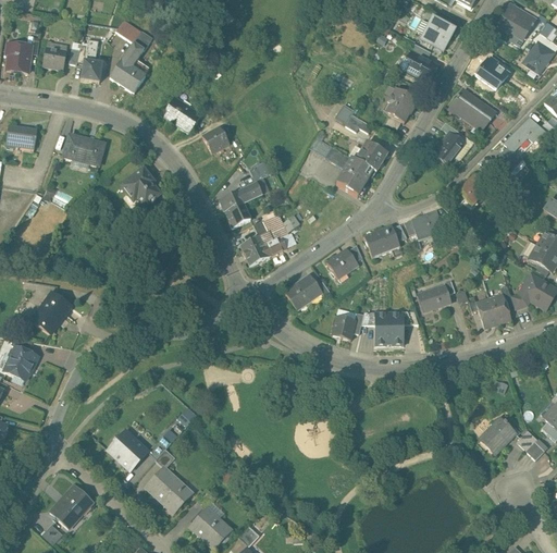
[(540,13),(524,4),(521,10),(533,17),(533,19),(535,20),(540,13)]
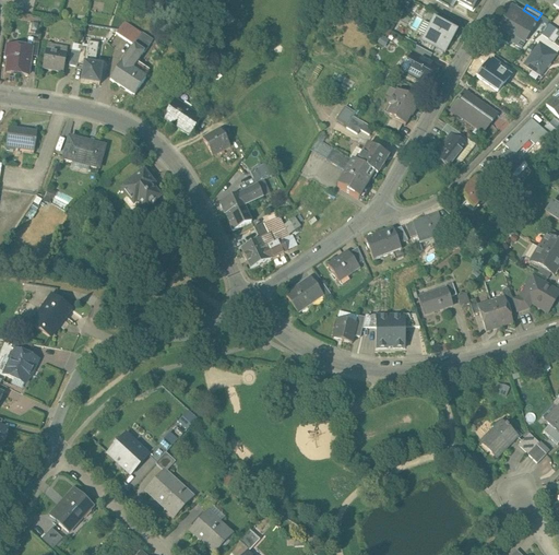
[(518,18),(507,10),(498,24),(524,40),(537,20),(535,19),(535,18),(523,10),(518,18)]
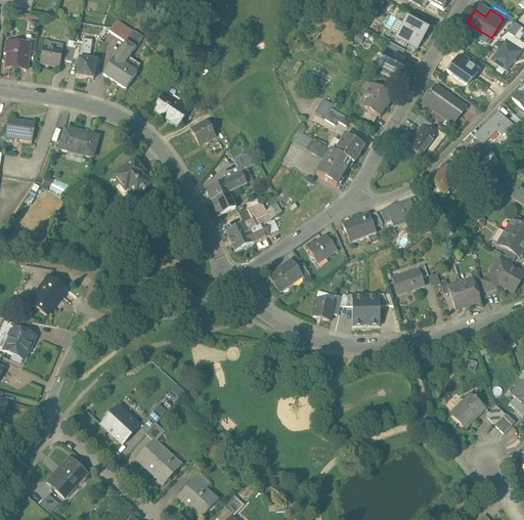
[(434,22),(418,13),(415,19),(427,28),(425,32),(428,33),(434,22)]
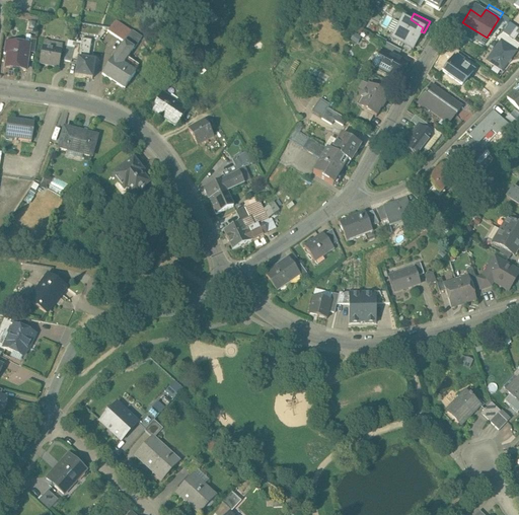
[(411,19),(402,15),(392,34),(413,46),(421,31),(408,23),(411,19)]
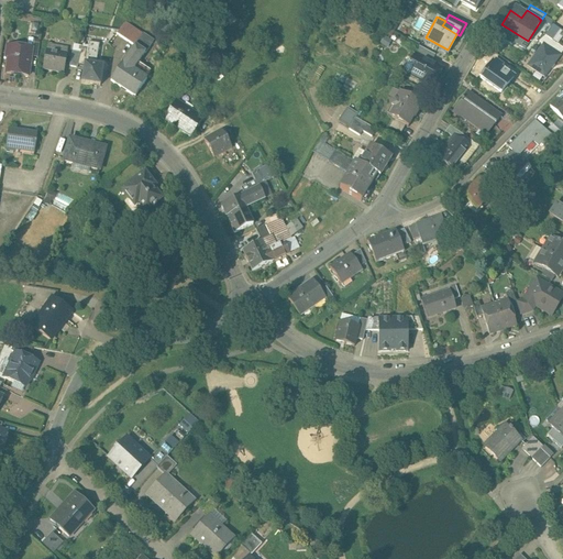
[(153,37),(125,19),(117,29),(134,41),(145,48),(153,37)]
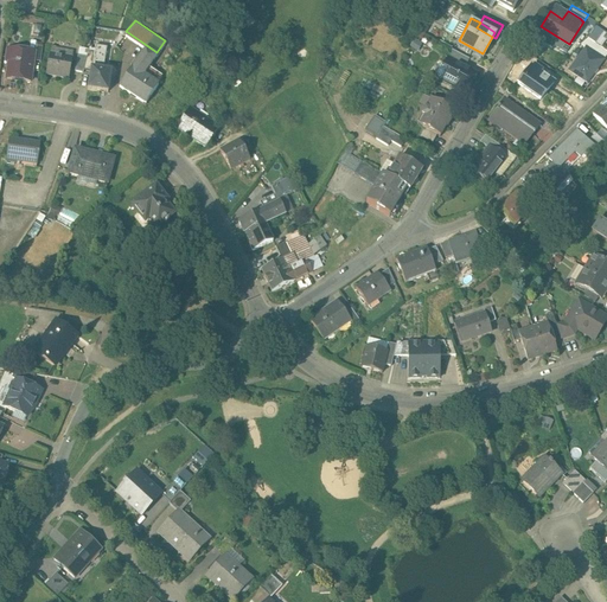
[(494,32),(480,23),(477,27),(492,37),(494,32)]
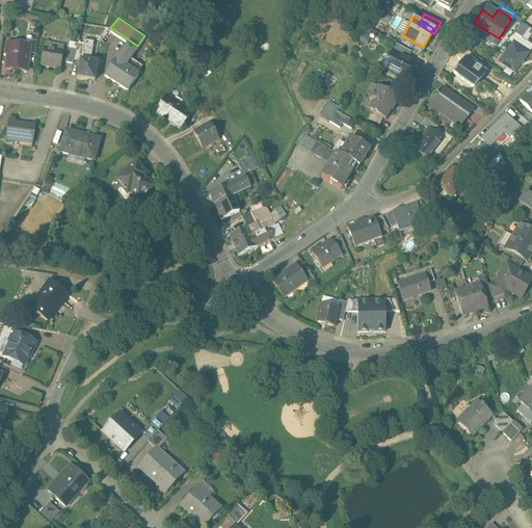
[(522,22),(514,31),(522,36),(529,26),(522,22)]
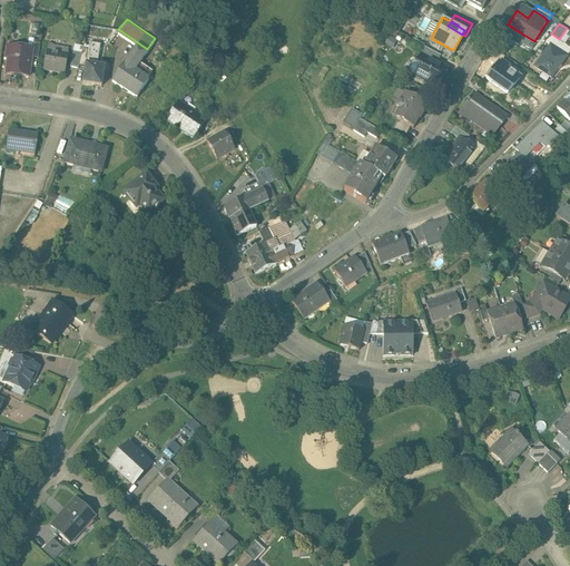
[(251,35),(243,26),(237,30),(245,39),(251,35)]
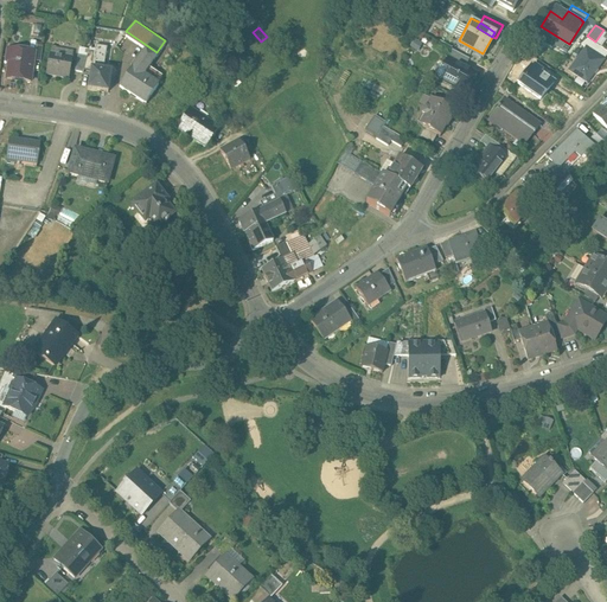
[(595,42),(587,36),(581,43),(586,46),(593,51),(599,44),(595,42)]
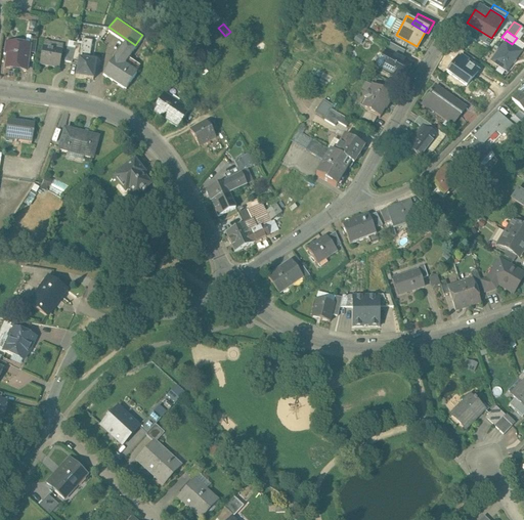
[(92,37),(82,36),(82,39),(79,57),(76,73),(93,76),(96,57),(89,56),(92,37)]
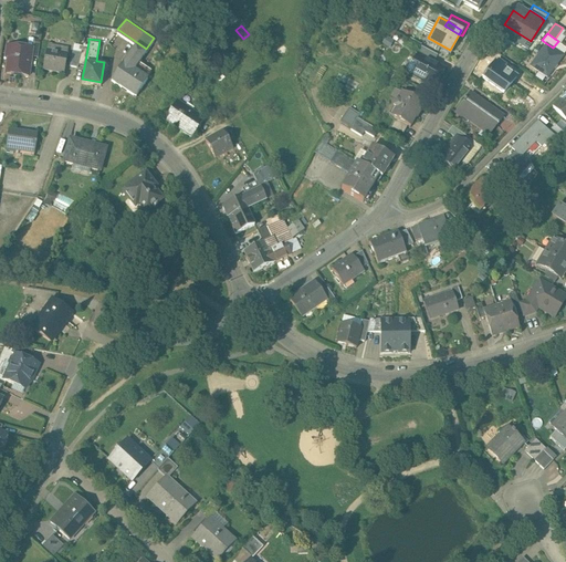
[(83,42),(74,40),(70,62),(77,64),(79,61),(83,42)]
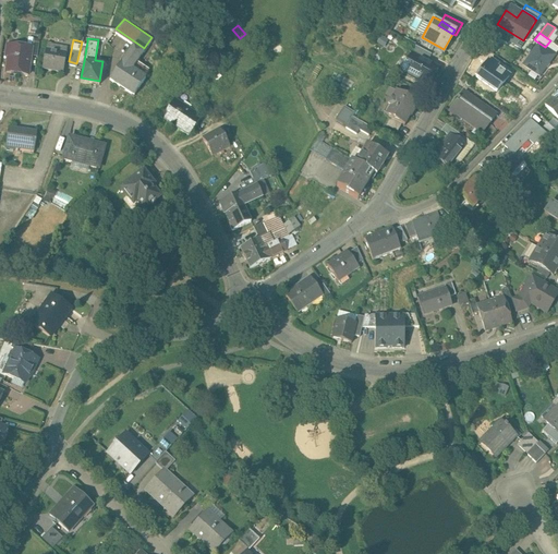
[(32,44),(8,40),(5,52),(9,53),(7,69),(28,71),(31,52),(32,44)]
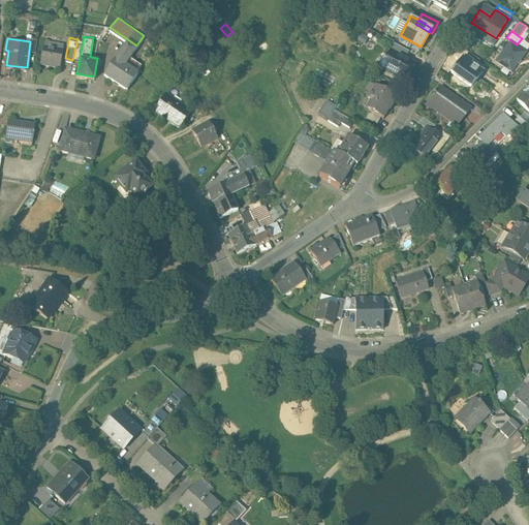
[(83,39),(78,38),(78,39),(73,57),(80,58),(83,39)]
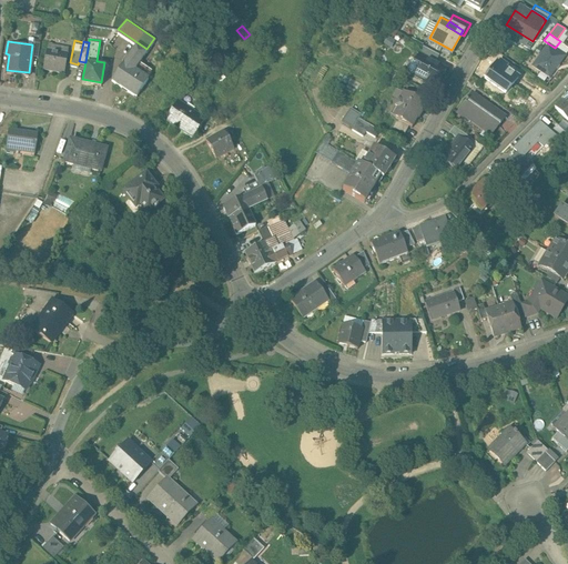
[(146,49),(135,41),(124,60),(134,67),(139,59),(146,49)]
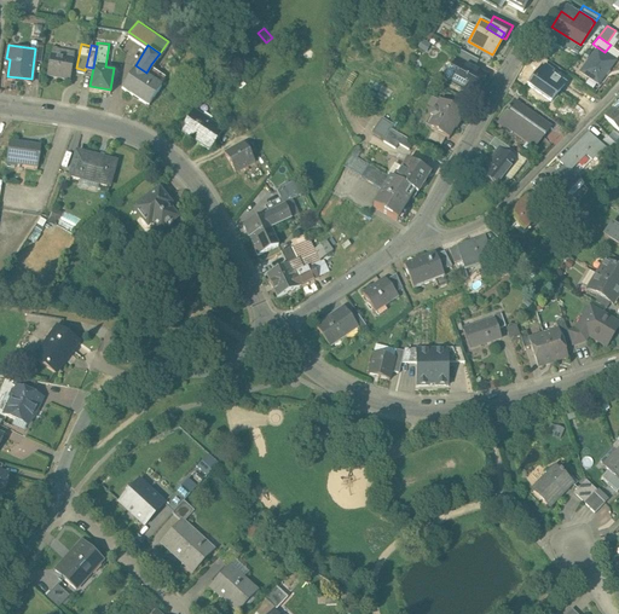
[(605,52),(597,47),(579,71),(597,84),(614,59),(605,52)]
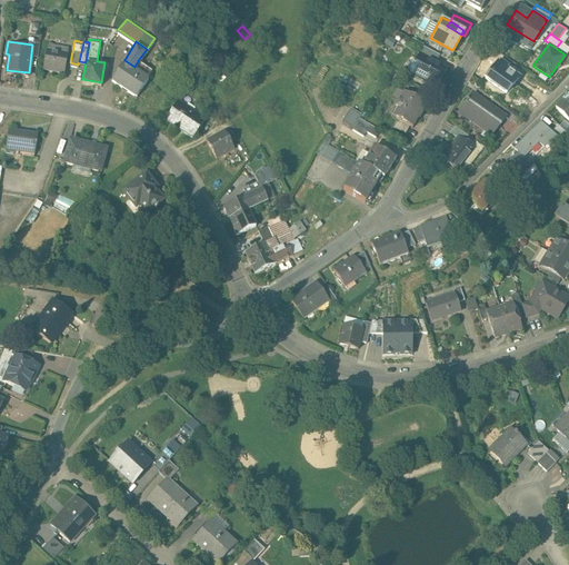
[(68,50),(47,47),(43,66),(65,70),(68,50)]
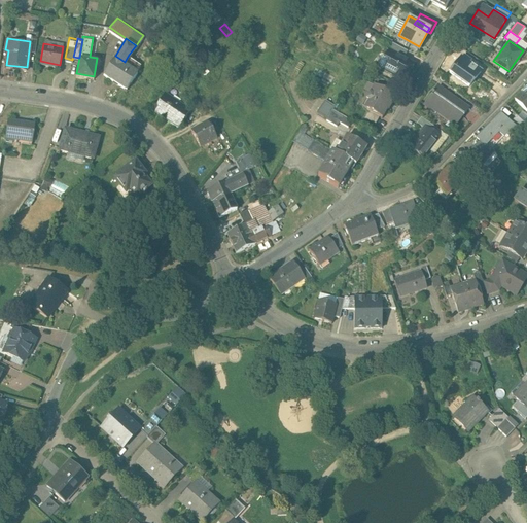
[(407,48),(396,43),(393,48),(403,54),(407,48)]
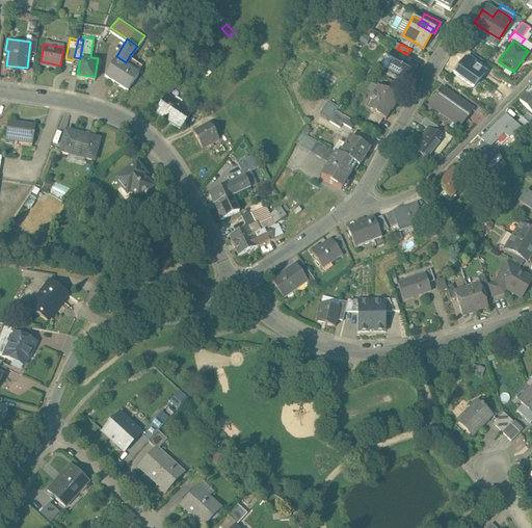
[(418,62),(399,52),(394,60),(397,62),(392,71),(407,80),(418,62)]
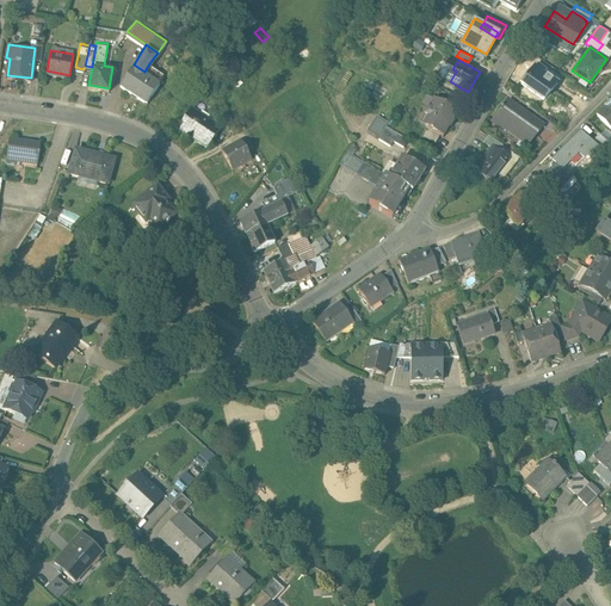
[(144,72),(134,65),(133,65),(121,82),(147,100),(159,81),(162,73),(149,63),(144,72)]
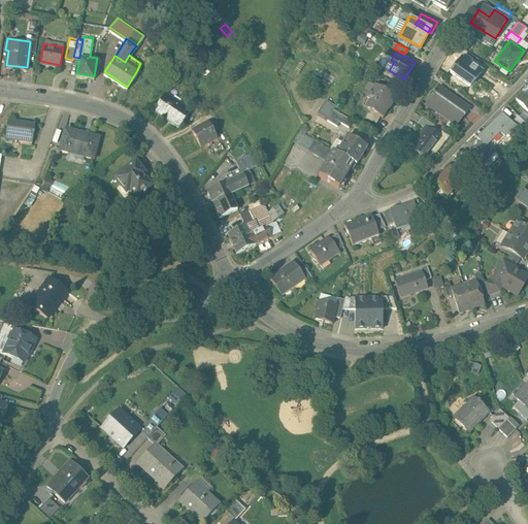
[(481,70),(462,57),(451,72),(469,87),(481,70)]
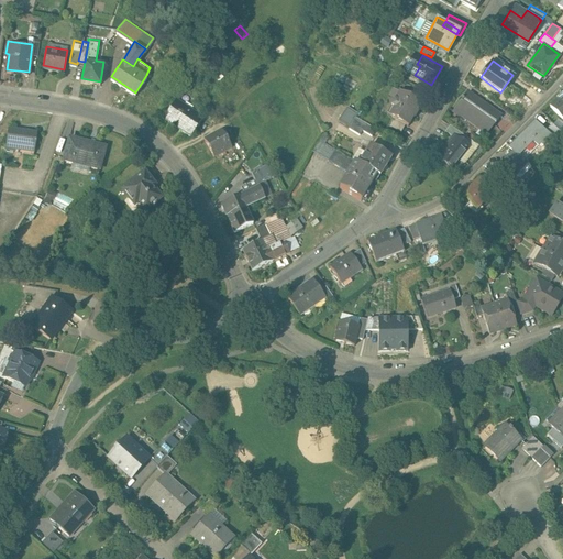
[(421,101),(400,89),(395,98),(392,105),(395,106),(389,114),(394,117),(405,123),(408,124),(412,116),(414,117),(417,110),(416,109),(421,101)]
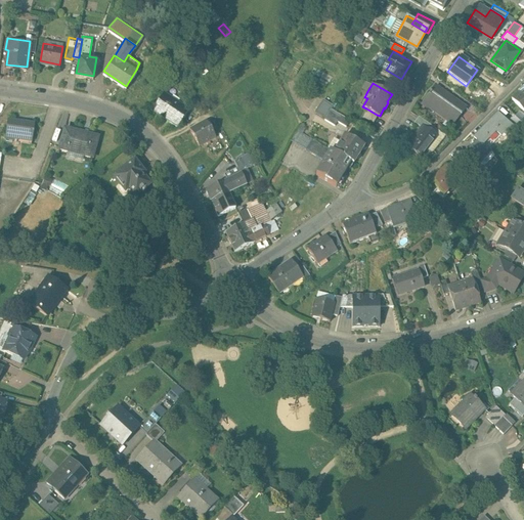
[(465,109),(435,86),(430,92),(430,91),(428,93),(429,93),(421,103),(451,126),(465,109)]
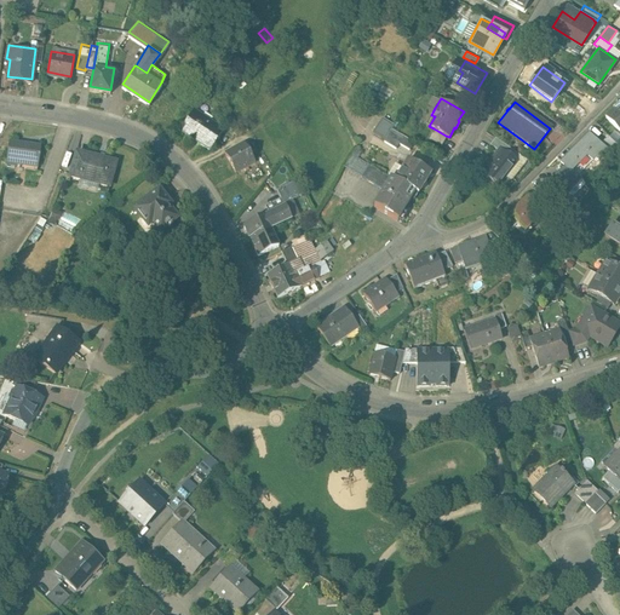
[(223,126),(194,107),(181,127),(210,147),(223,126)]
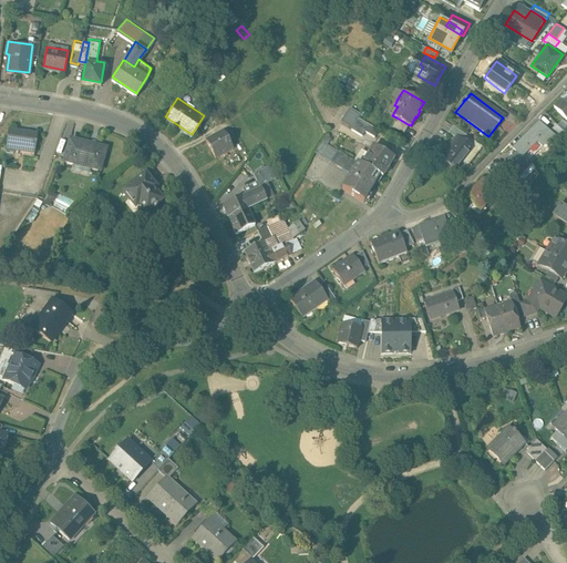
[(566,119),(566,98),(563,102),(560,100),(553,106),(566,121),(566,119)]
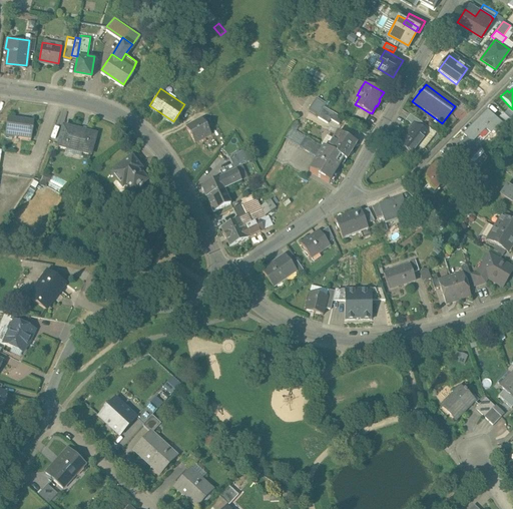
[(195,97),(185,91),(181,97),(191,103),(195,97)]
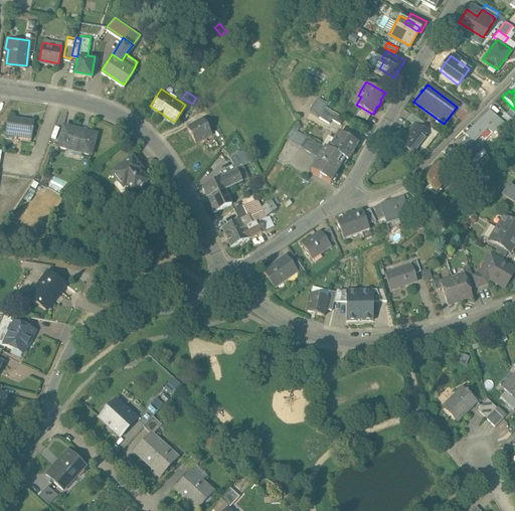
[(343,118),(325,107),(319,116),(329,122),(332,118),(340,123),(343,118)]
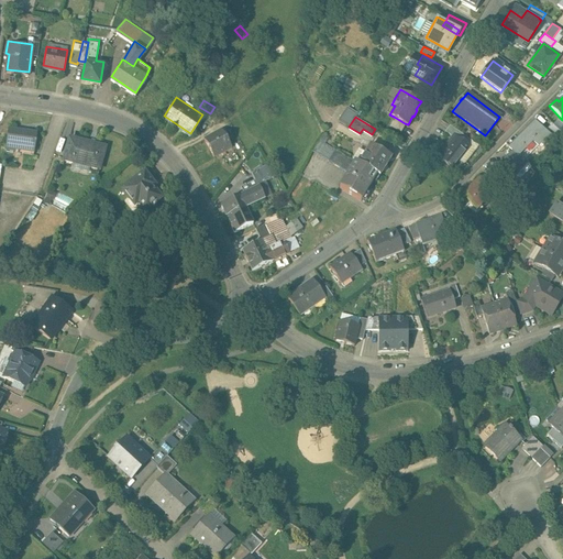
[(405,123),(394,117),(389,124),(400,131),(405,123)]
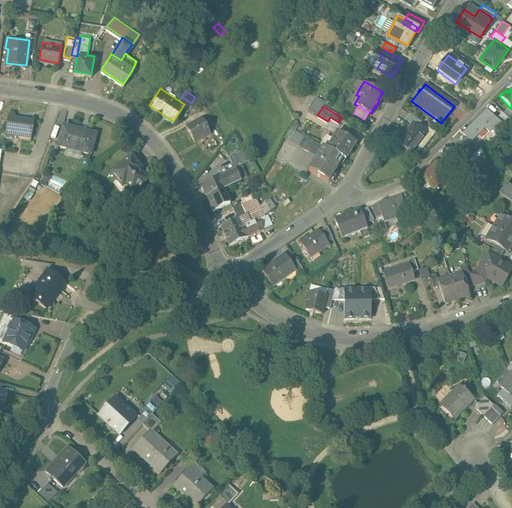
[(485,111),(462,135),(466,139),(471,143),(484,129),(488,133),(491,131),(493,133),(500,126),(495,120),(485,111)]
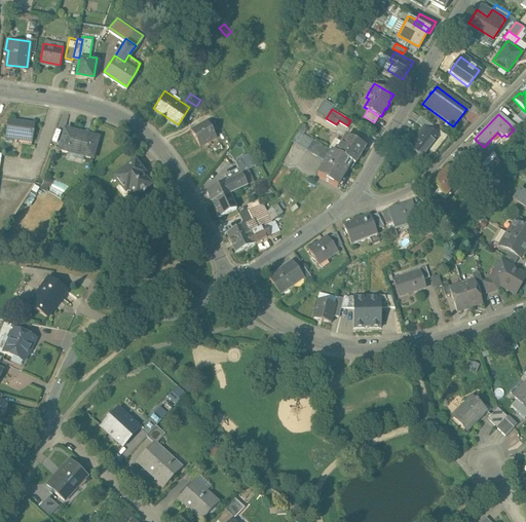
[(524,125),(515,116),(509,123),(514,129),(517,132),(524,125)]
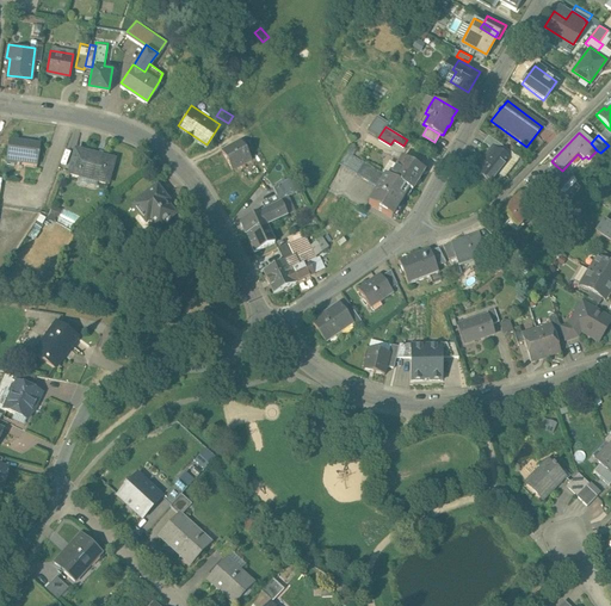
[(41,141),(10,136),(6,158),(17,159),(18,156),(37,160),(38,152),(39,152),(39,149),(41,141)]
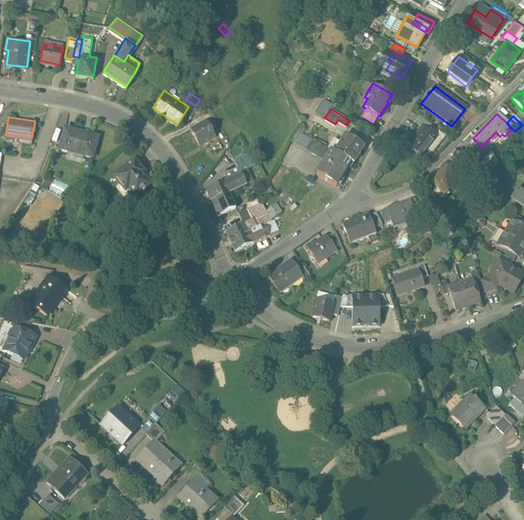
[(207,118),(190,127),(199,143),(216,134),(207,118)]
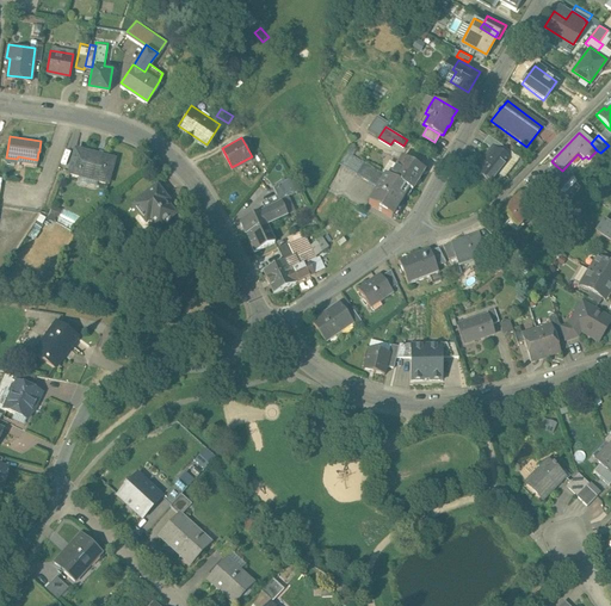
[(352,141),(339,162),(356,172),(363,160),(353,154),(356,148),(352,141)]
